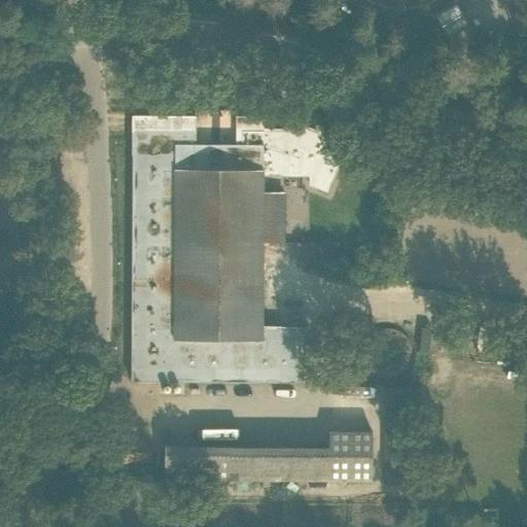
[(526,0),(516,0),(521,36),(526,35),(526,0)]
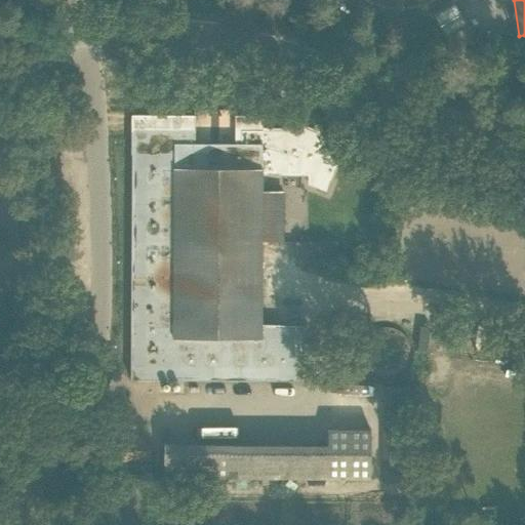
[(468,25),(454,3),(432,16),(445,38),(468,25)]
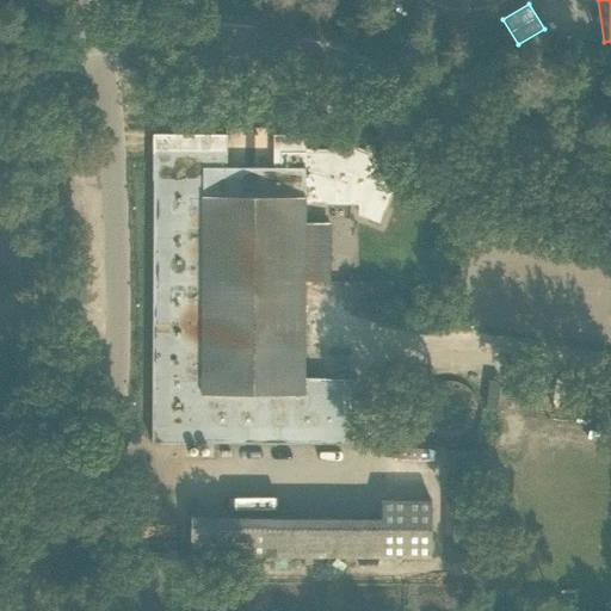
[(167,113),(167,99),(153,99),(153,113),(167,113)]
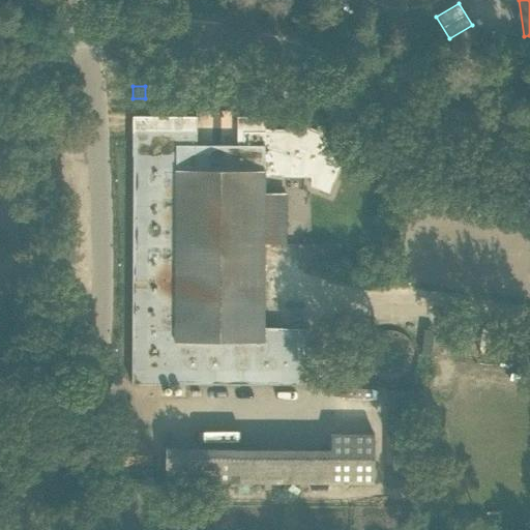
[(237,117),(236,117),(236,145),(196,145),(196,117),(133,117),(131,156),(133,156),(133,383),(306,384),(306,327),(264,326),(264,244),(285,244),(285,210),(264,210),(264,176),(313,176),(312,185),(327,193),(347,147),(293,122),(289,131),(264,130),(265,117),(237,117)]
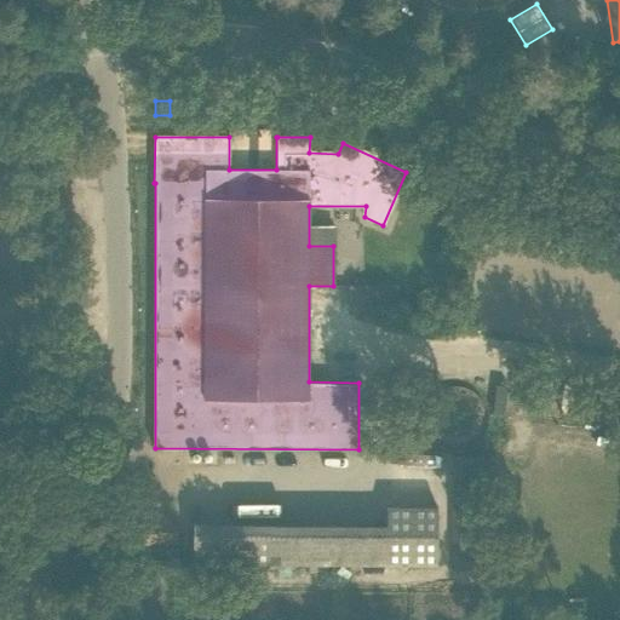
[(362,286),(362,317),(382,317),(382,306),(397,306),(397,286),(362,286)]
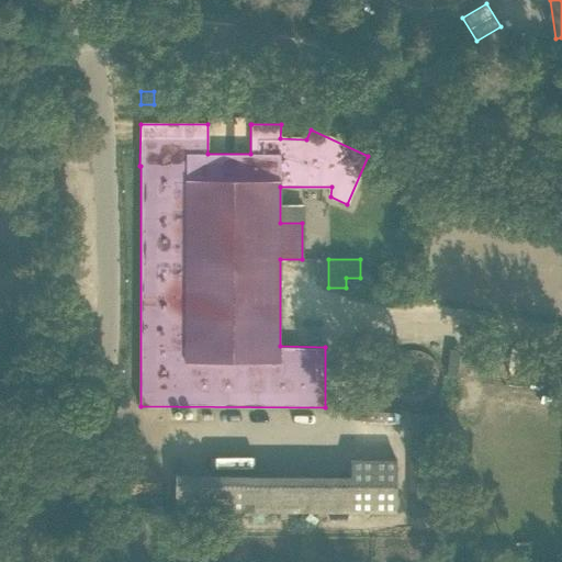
[(468,413),(476,352),(452,349),(444,409),(468,413)]
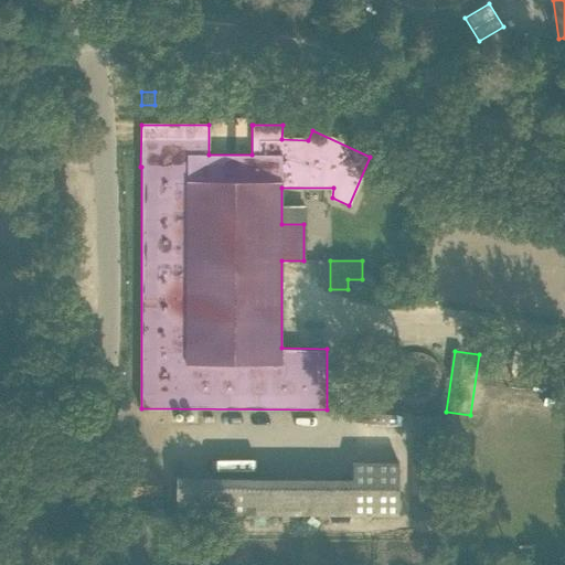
[(352,479),(352,515),(397,515),(398,462),(352,461),(352,479)]
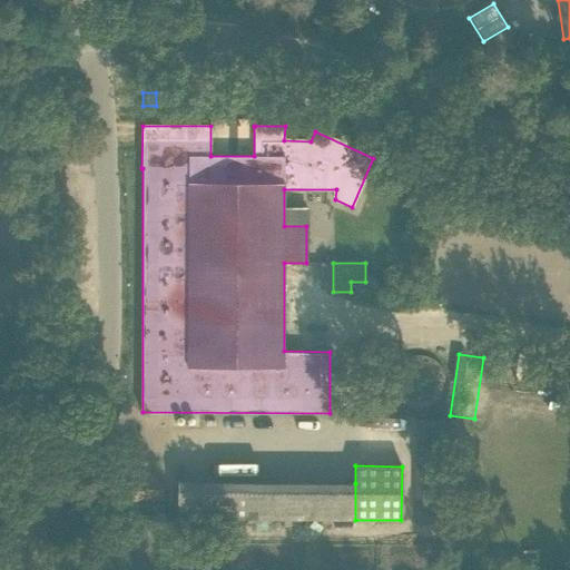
[(177,483),(177,519),(199,519),(245,519),(245,483),(199,483),(177,483)]
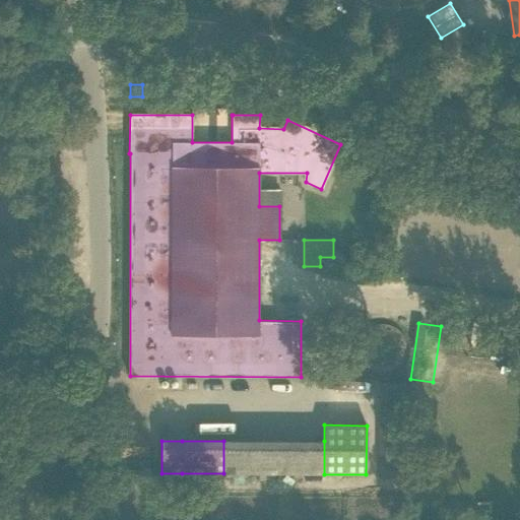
[(324,474),(324,441),(223,441),(223,473),(324,474)]
